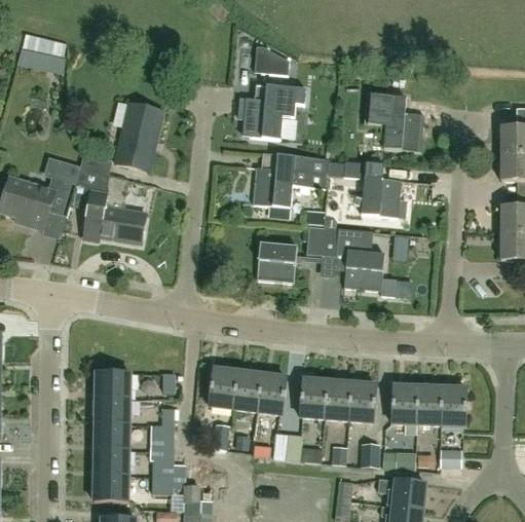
[(63,57),(65,43),(25,33),(21,49),(16,65),(62,73),(65,57),(63,57)]
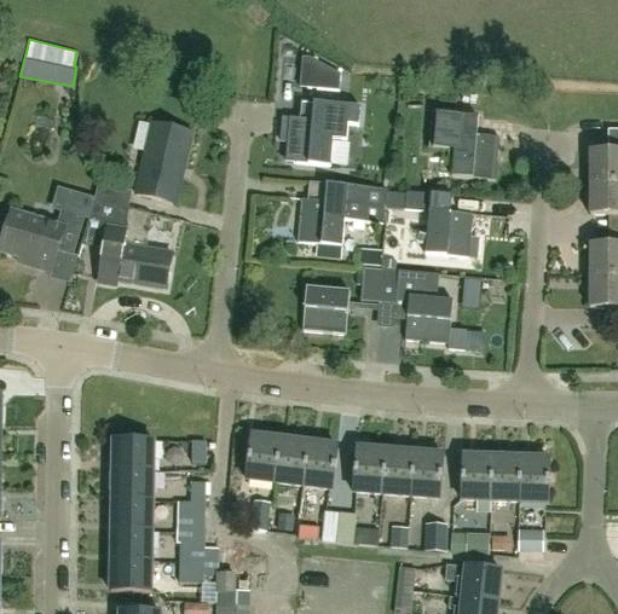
[(340,71),(310,56),(301,54),(299,85),(339,88),(340,71)]
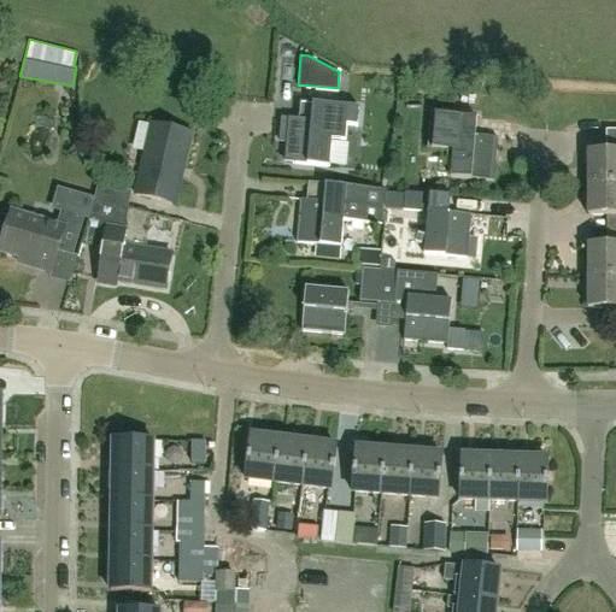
[(328,164),(330,136),(344,137),(345,122),(356,123),(358,105),(310,100),(309,118),(288,117),(285,160),(328,164)]
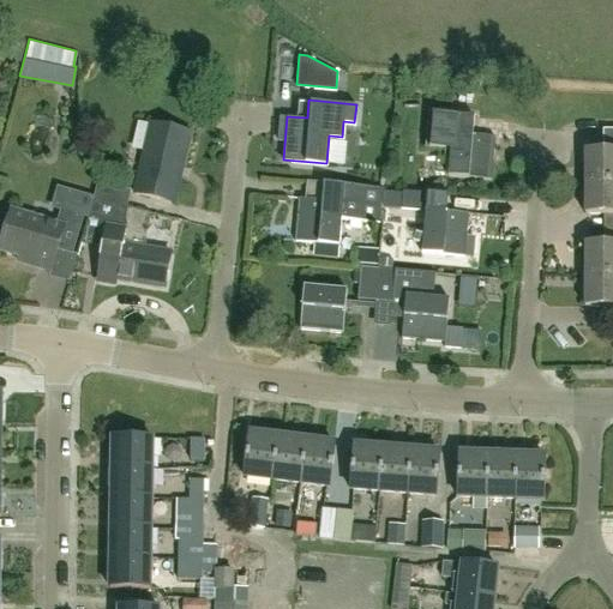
[(491,178),(494,134),(470,132),(472,115),(427,110),(425,145),(450,148),(448,174),(491,178)]
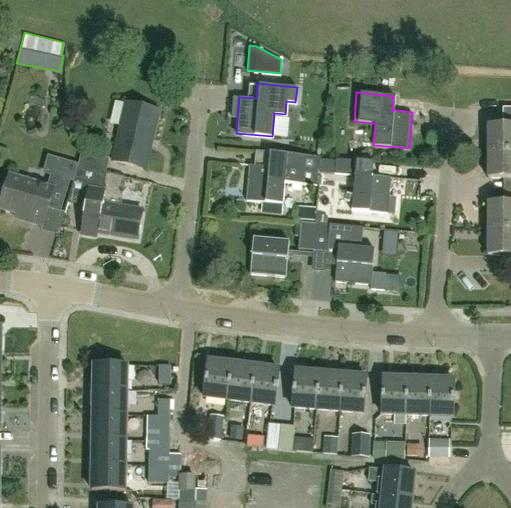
[(145,166),(158,109),(125,101),(112,158),(145,166)]
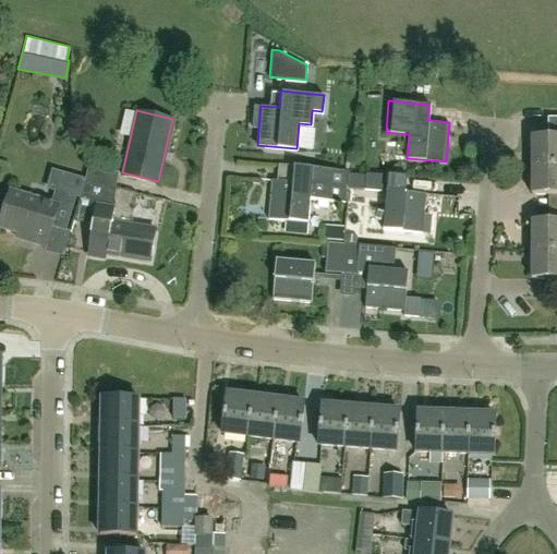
[(556,134),(531,134),(531,163),(556,163),(556,134)]
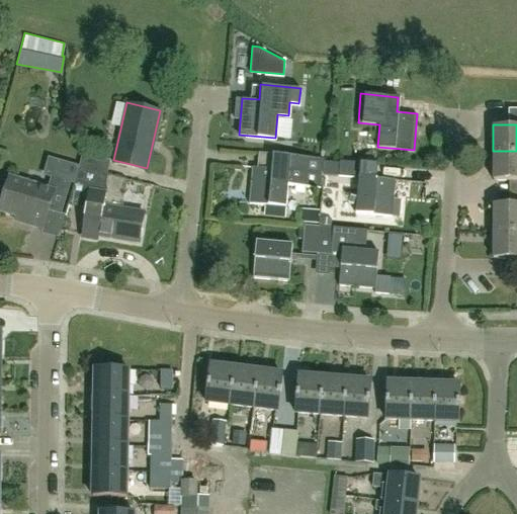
[(516,151),(493,151),(493,178),(516,178),(516,151)]
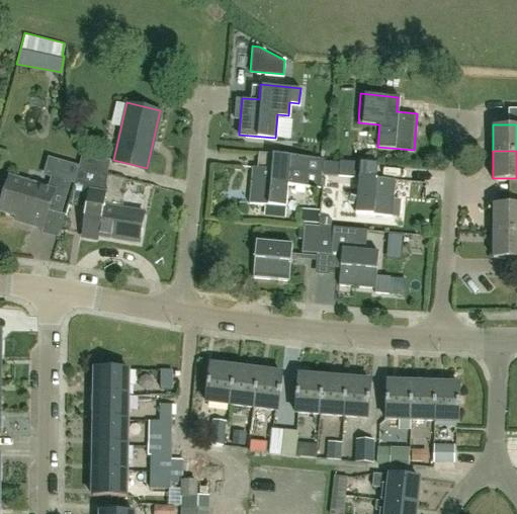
[(81,152),(78,164),(78,166),(79,166),(106,172),(109,159),(81,152)]
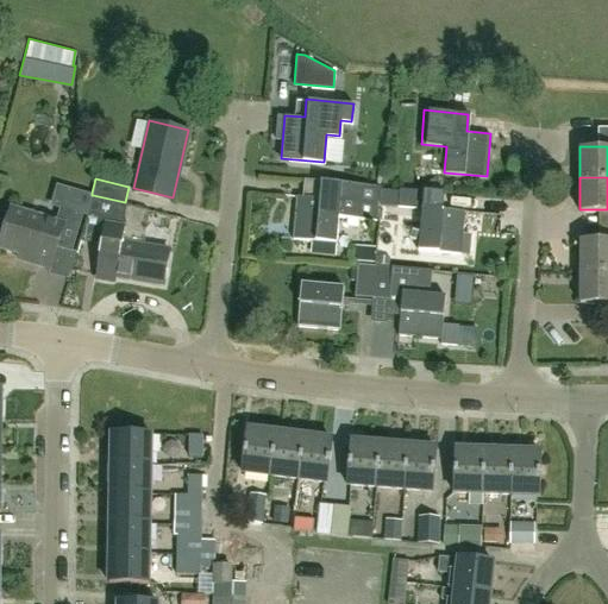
[(377,186),(364,184),(331,181),(330,197),(296,194),(293,238),(336,241),(338,214),(374,218),(377,186)]
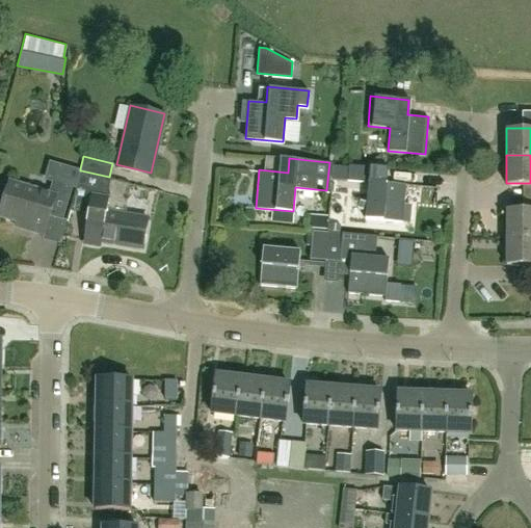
[(8,181),(0,210),(0,213),(26,221),(25,225),(45,231),(50,213),(61,217),(71,185),(75,186),(80,170),(80,168),(58,161),(49,192),(8,181)]
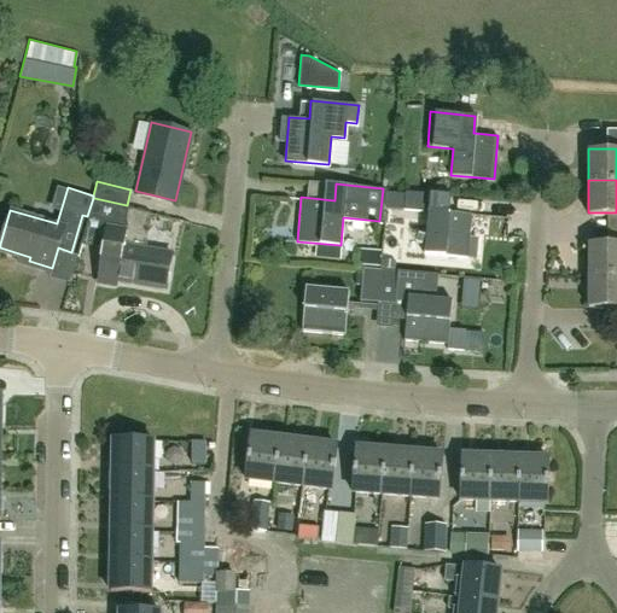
[(405,190),(403,208),(428,210),(424,252),(467,256),(467,255),(475,256),(476,234),(470,234),(472,212),(449,211),(450,193),(438,193),(405,190)]
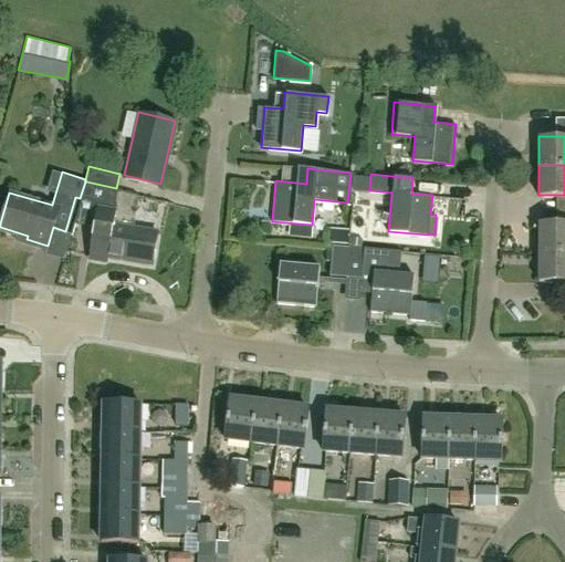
[(82,196),(74,218),(91,220),(93,224),(89,252),(90,252),(93,257),(103,258),(106,255),(119,257),(152,262),(156,229),(132,226),(134,211),(127,210),(113,208),(116,188),(86,181),(82,196)]
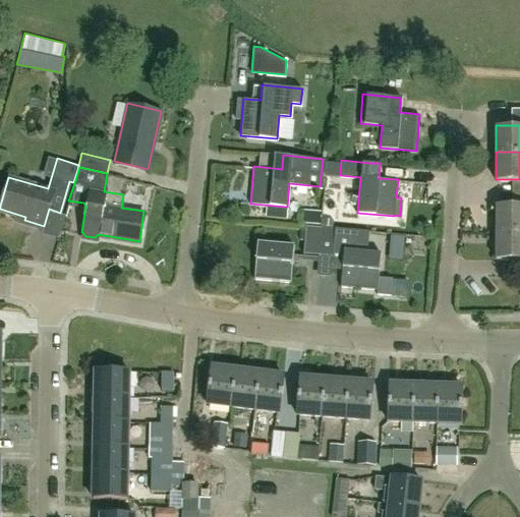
[(519,204),(496,204),(496,231),(519,230),(519,204)]
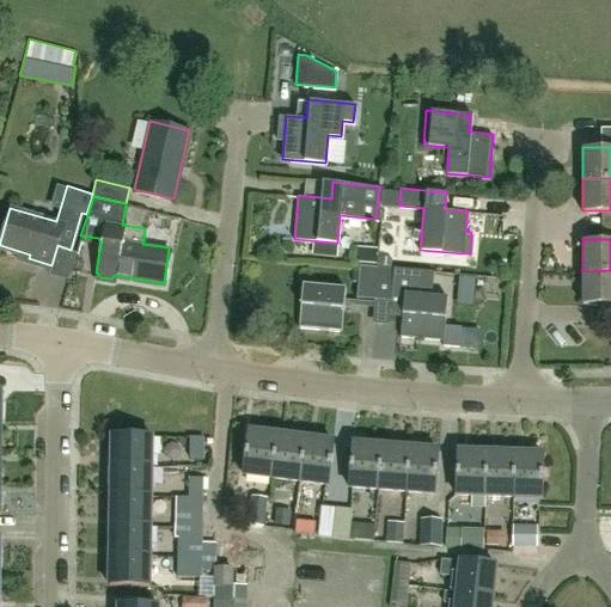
[(359,264),(356,296),(374,298),(377,265),(359,264)]
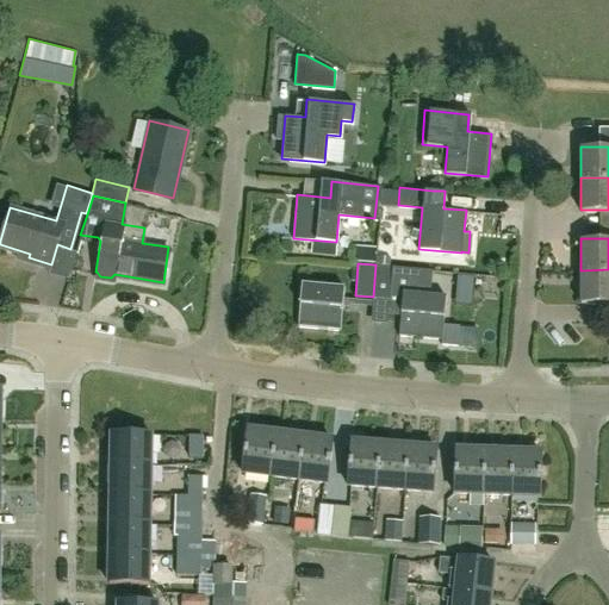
[(376,264),(373,297),(390,299),(401,300),(401,301),(401,306),(398,332),(441,336),(441,341),(457,342),(458,323),(442,322),(445,293),(429,292),(422,291),(424,268),(392,266),(376,264)]
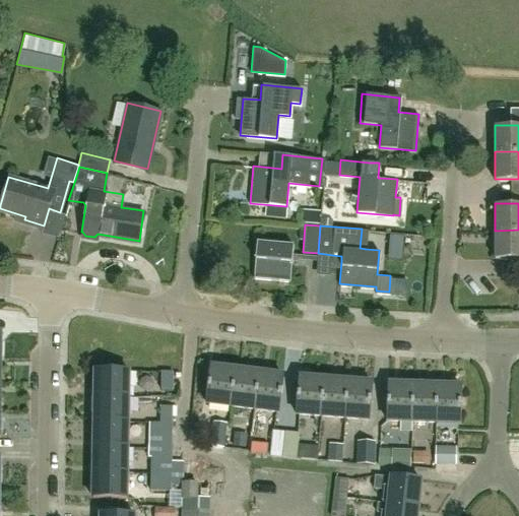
[(518,230),(495,231),(495,257),(518,257),(518,230)]
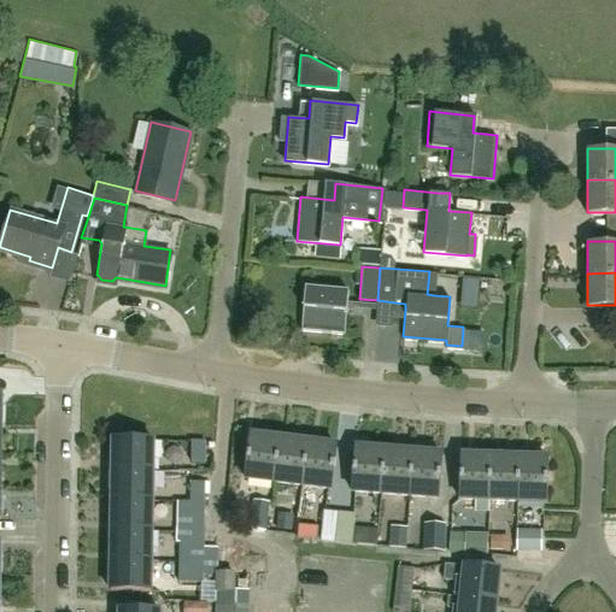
[(344,331),(347,299),(347,289),(304,286),(300,328),(344,331)]
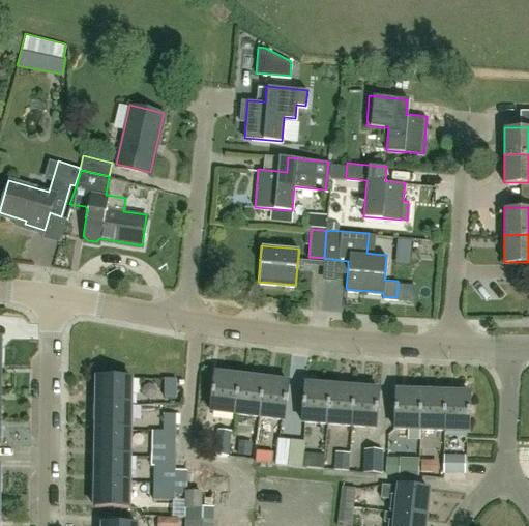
[(214,372),(210,409),(235,411),(239,375),(214,372)]
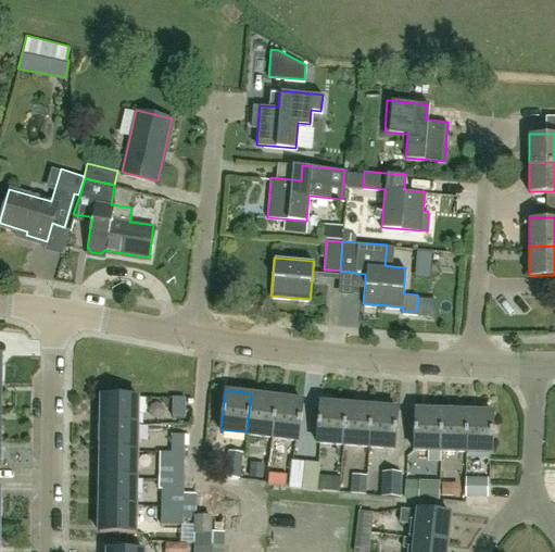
[(101,393),(101,422),(137,422),(138,394),(101,393)]
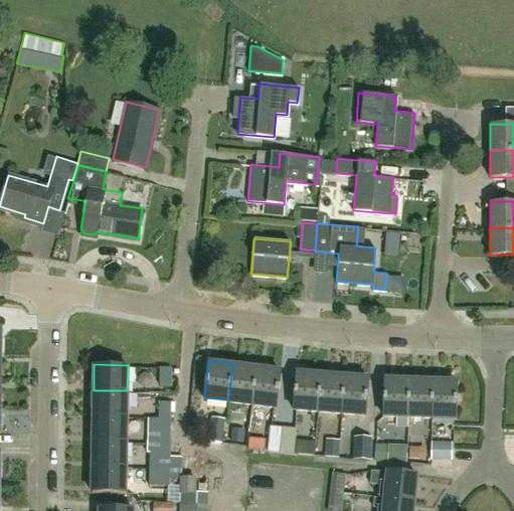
[(232,364),(228,399),(243,401),(251,402),(255,367),(232,364)]
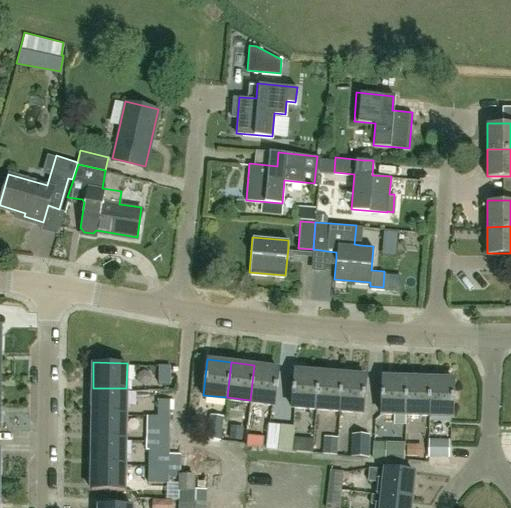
[(169,380),(170,363),(158,363),(157,380),(169,380)]
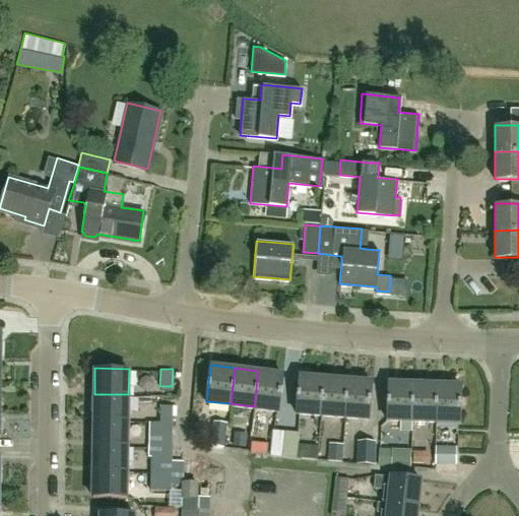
[(258,371),(254,406),(278,409),(282,373),(258,371)]
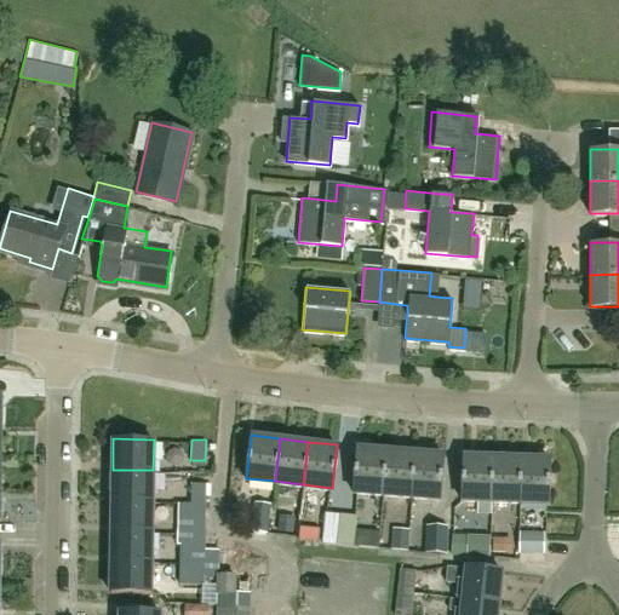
[(355,490),(382,493),(385,449),(355,448),(353,490),(355,490)]
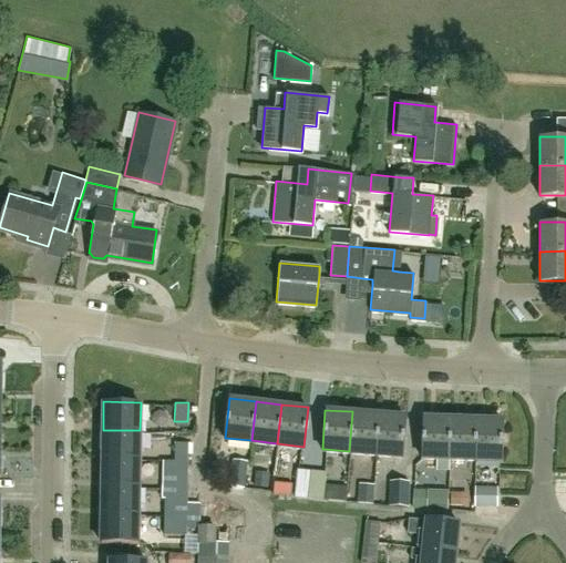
[(378,413),(352,411),(349,451),(374,452),(378,413)]
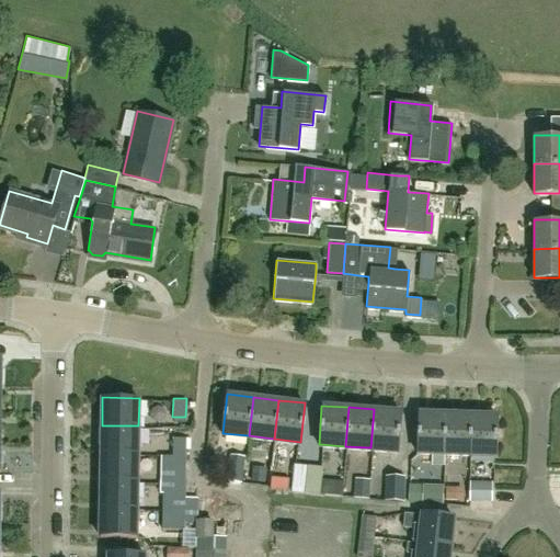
[(400,411),(374,409),(370,447),(397,450),(400,411)]
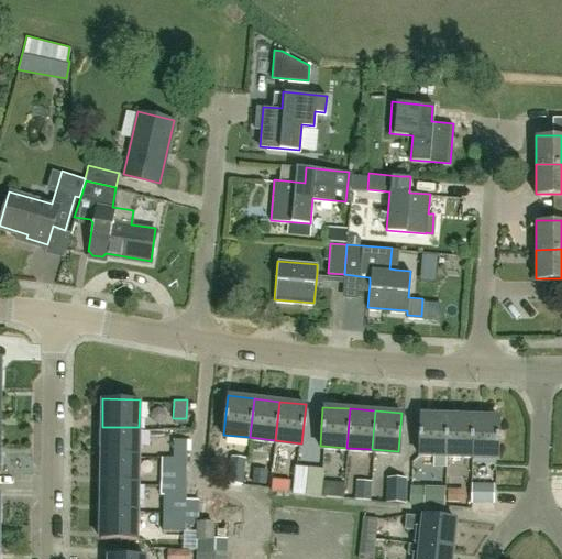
[(445,464),(445,453),(447,415),(420,414),(419,452),(432,453),(432,464),(445,464)]
